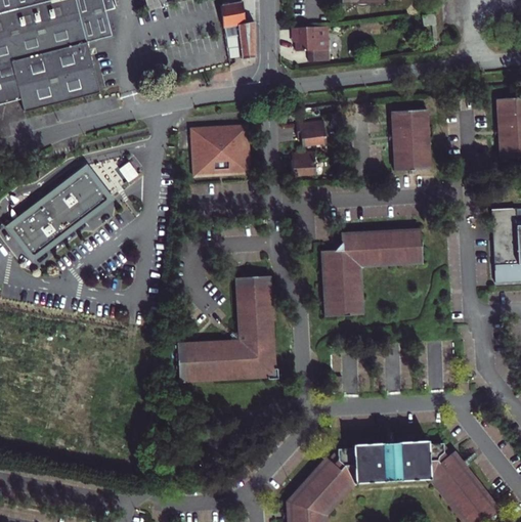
[(0,0),(0,107),(24,101),(27,114),(104,94),(92,45),(117,38),(111,13),(121,11),(118,0),(0,0)]
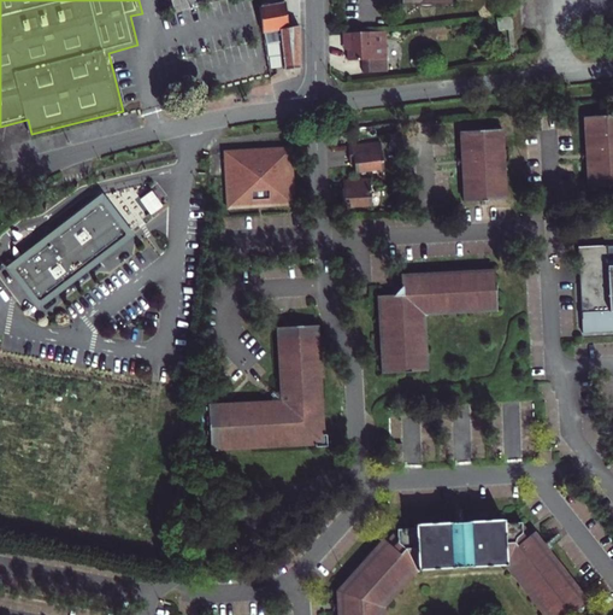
[(405,0),(405,7),(422,9),(422,10),(440,11),(440,9),(457,9),(455,0),(405,0)]
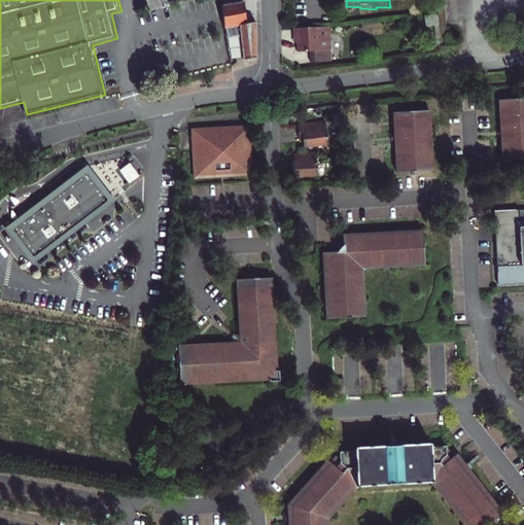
[(246,3),(224,7),(233,62),(245,61),(246,62),(259,61),(259,23),(249,25),(246,3)]
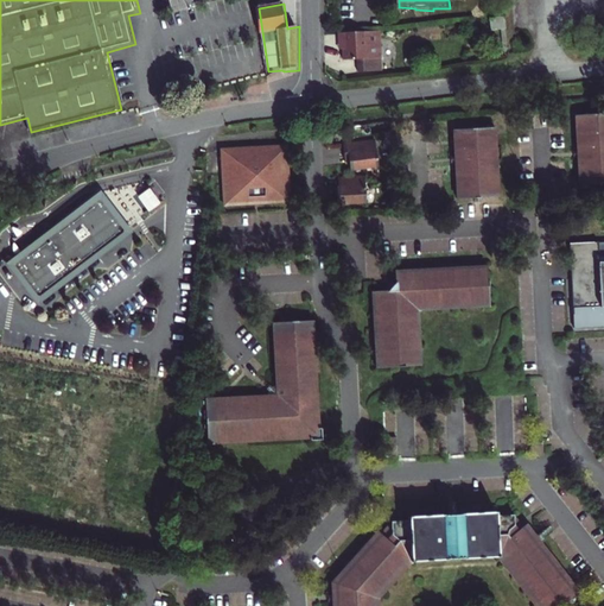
[(385,32),(343,35),(343,51),(347,51),(348,62),(361,61),(362,73),(387,71),(385,32)]
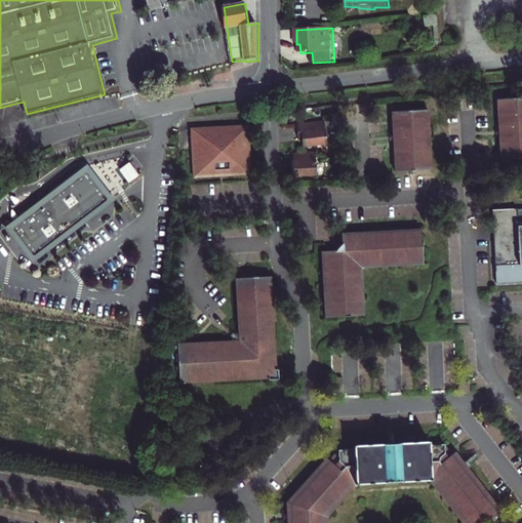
[(521,95),(496,97),(498,133),(500,163),(521,161),(521,95)]
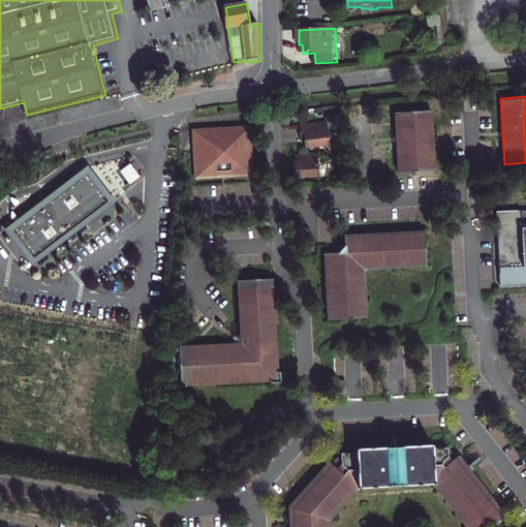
[(432,168),(430,107),(394,109),(395,118),(395,138),(396,157),(397,169),(418,168),(432,168)]
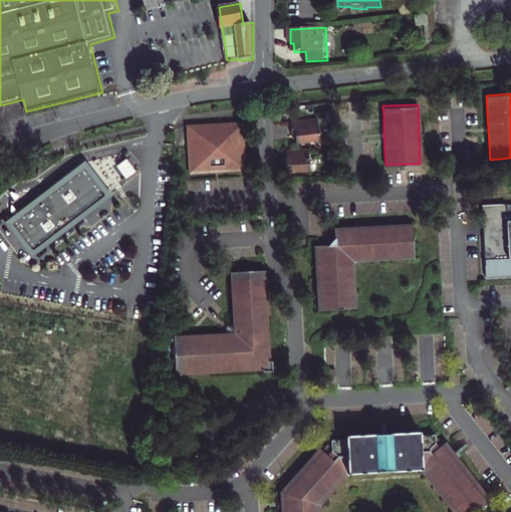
[(317,119),(291,122),(292,132),(296,132),(297,146),(320,143),(317,119)]
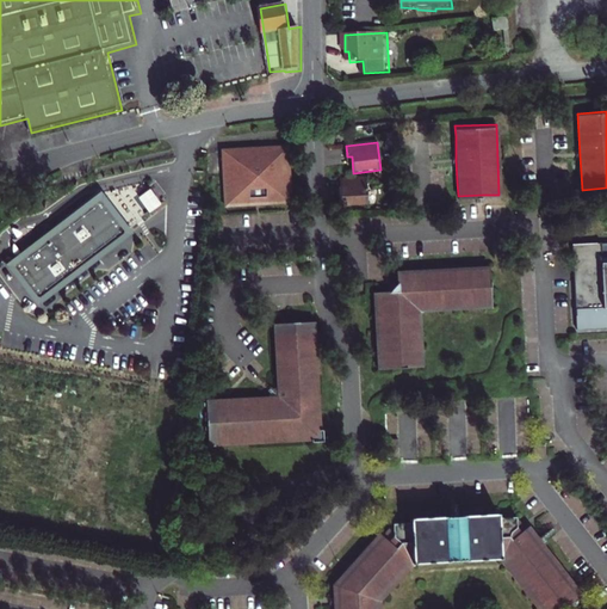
[(299,203),(297,146),(237,148),(240,205),(299,203)]
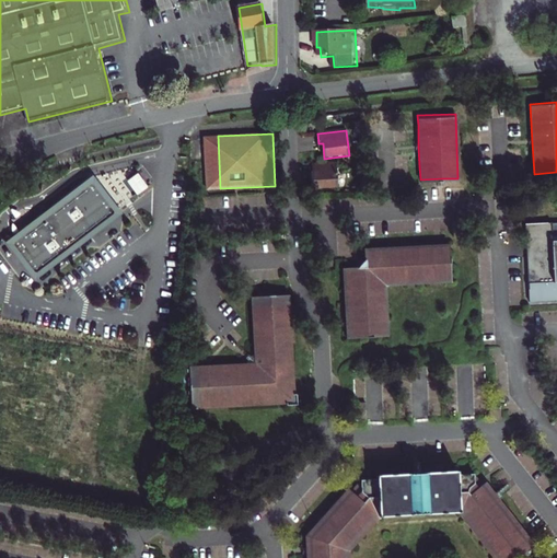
[(334,162),(312,163),(313,173),(310,173),(310,189),(337,187),(335,167),(334,167),(334,162)]
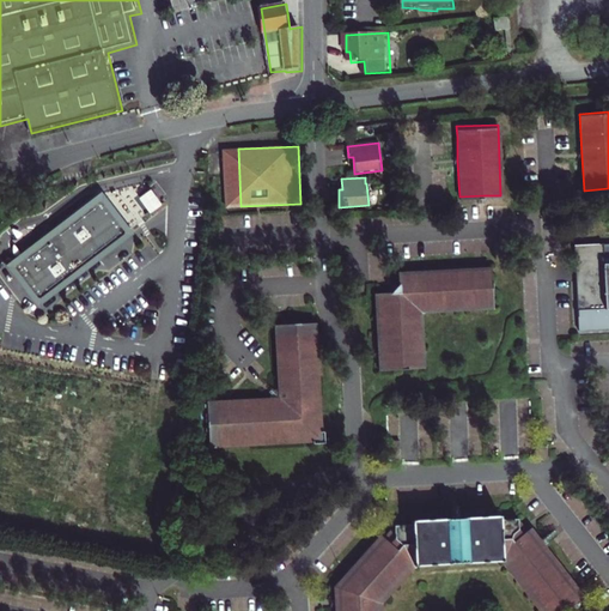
[(152,213),(163,204),(152,188),(140,198),(152,213)]
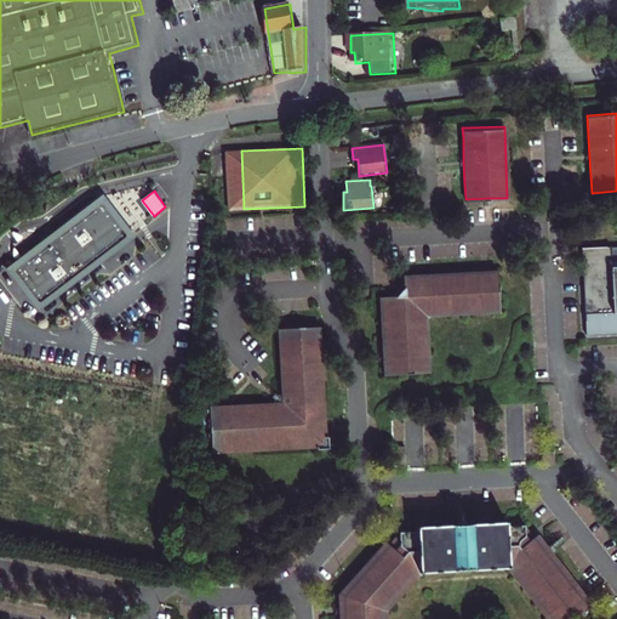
[(16,271),(40,306),(61,291),(62,294),(68,290),(66,288),(90,271),(91,273),(96,270),(93,267),(129,243),(103,208),(46,248),(16,271)]
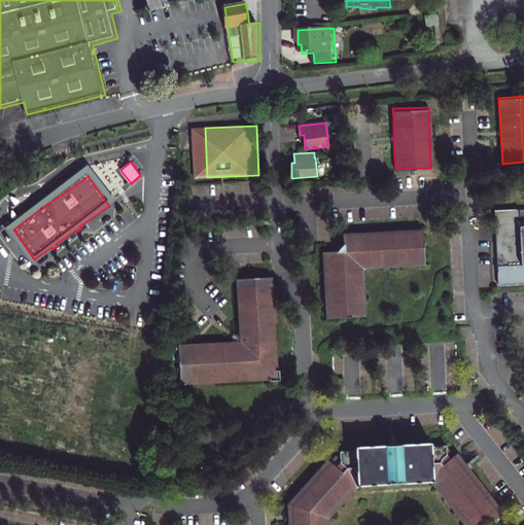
[(523,211),(494,213),(495,239),(497,285),(523,283),(523,211)]
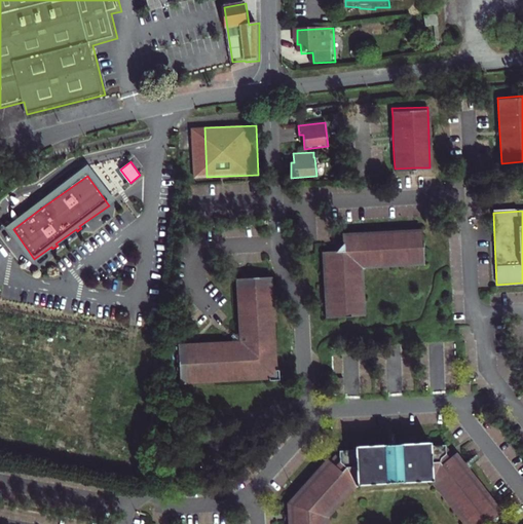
[(413,233),(349,236),(349,252),(345,255),(340,259),(324,260),(326,319),(365,316),(363,271),(424,268),(423,232),(413,233)]
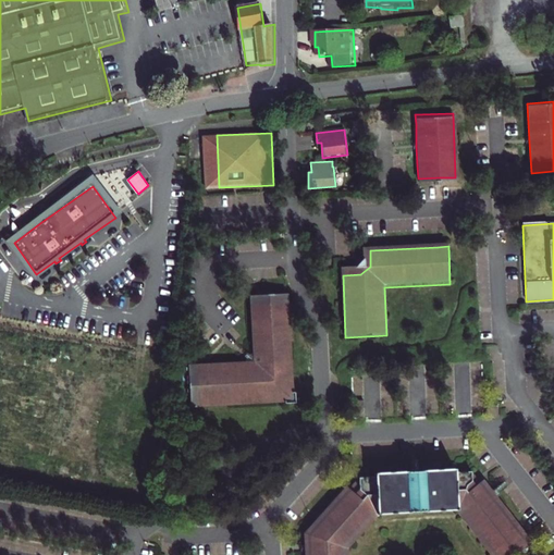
[(261,292),(250,292),(253,358),(243,358),(216,359),(212,359),(188,360),(189,403),(281,398),(281,403),(297,403),(296,385),(293,385),(288,291),(261,292)]
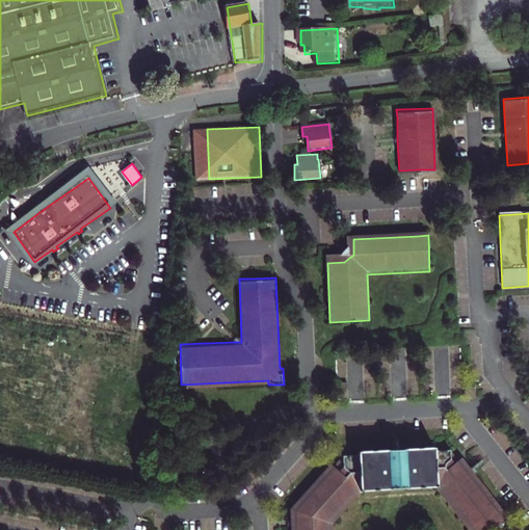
[(390,439),(390,449),(398,448),(398,438),(393,438),(390,439)]
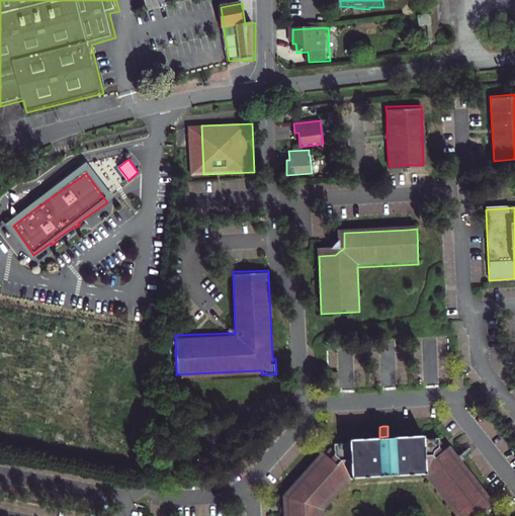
[(325,451),(323,453),(321,452),(282,495),(283,512),(283,515),(321,515),(321,509),(349,478),(419,474),(450,515),(475,515),(491,504),(459,463),(455,458),(446,446),(444,448),(436,438),(421,438),(421,434),(388,436),(379,437),(347,439),(347,442),(332,443),(325,451)]
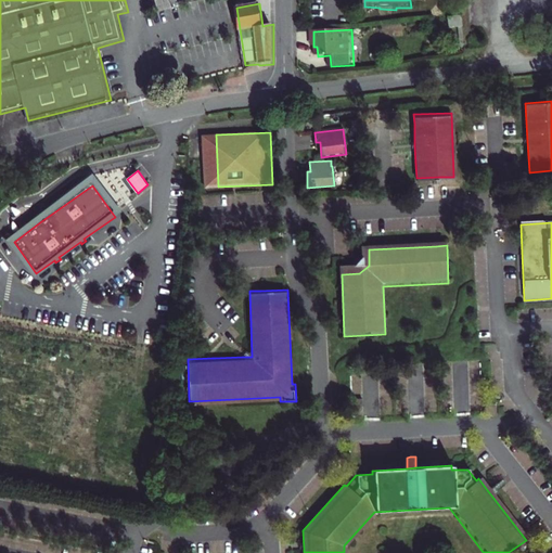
[(493,487),(488,491),(492,497),(498,492),(496,489),(493,487)]
